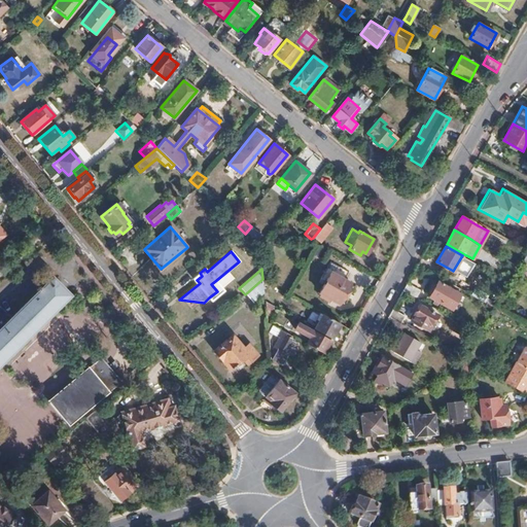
[(350,283),(330,272),(319,292),(339,303),(350,283)]
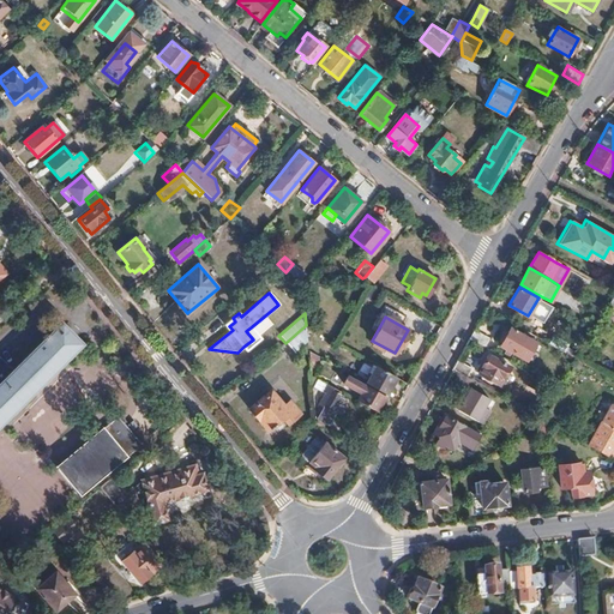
[(0,422),(80,343),(59,321),(11,371),(0,359),(0,422)]
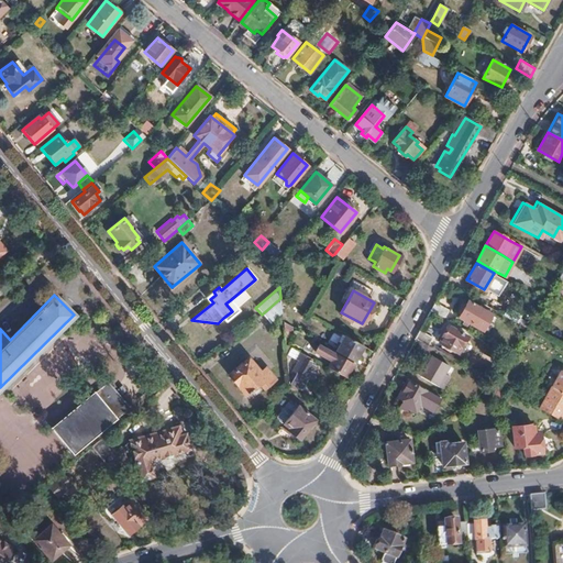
[(268,323),(282,311),(280,298),(262,315),(268,323)]
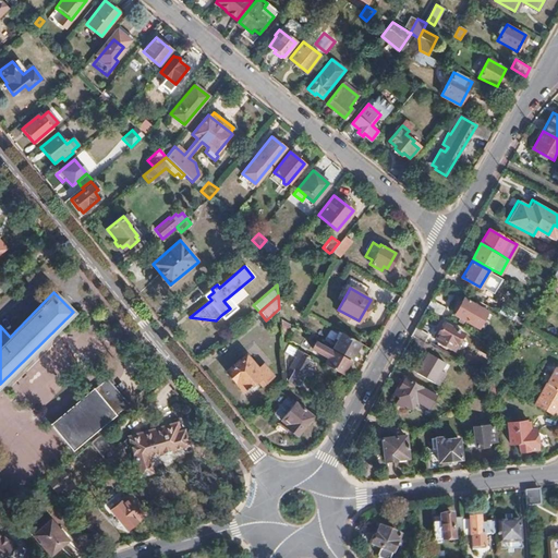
[(237,307),(228,298),(223,301),(230,308),(221,315),(223,318),(237,307)]
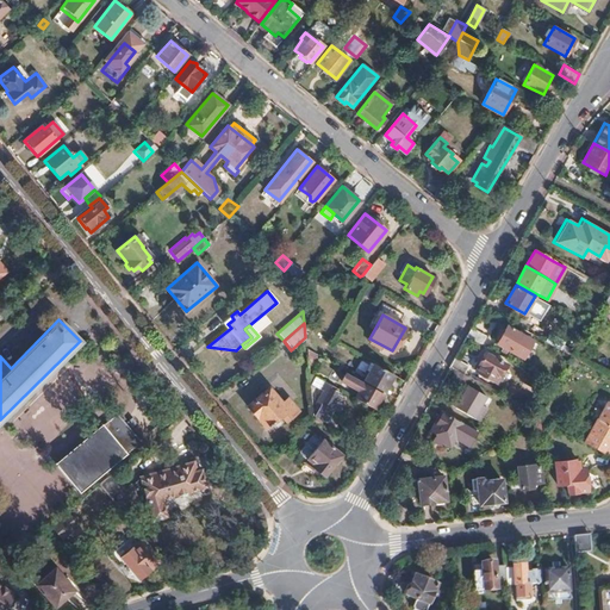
[(531,341),(506,327),(497,343),(522,358),(531,341)]
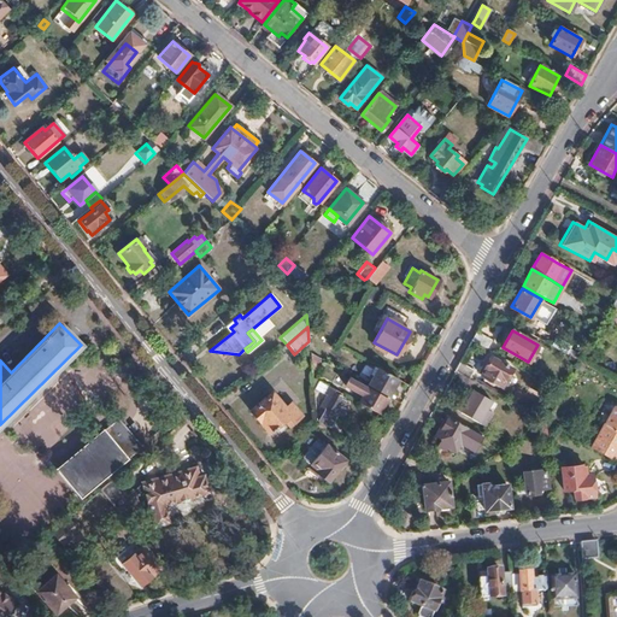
[(487,348),(492,340),(476,331),(471,341),(487,348)]
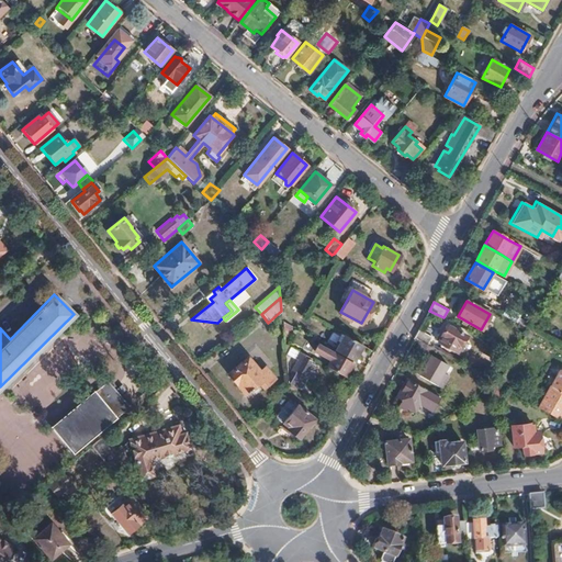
[(528,328),(532,321),(519,314),(515,322),(528,328)]
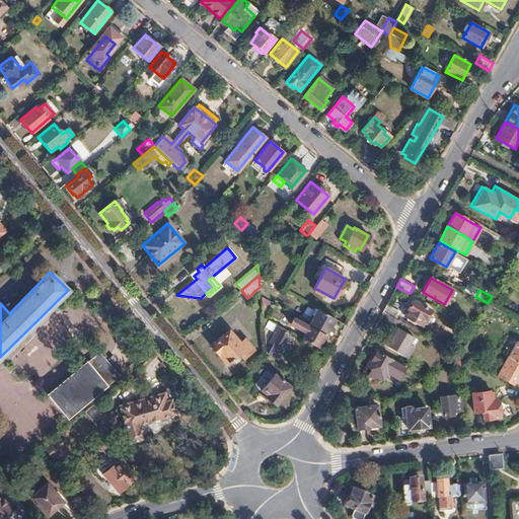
[(430,309),(413,300),(404,315),(422,324),(430,309)]
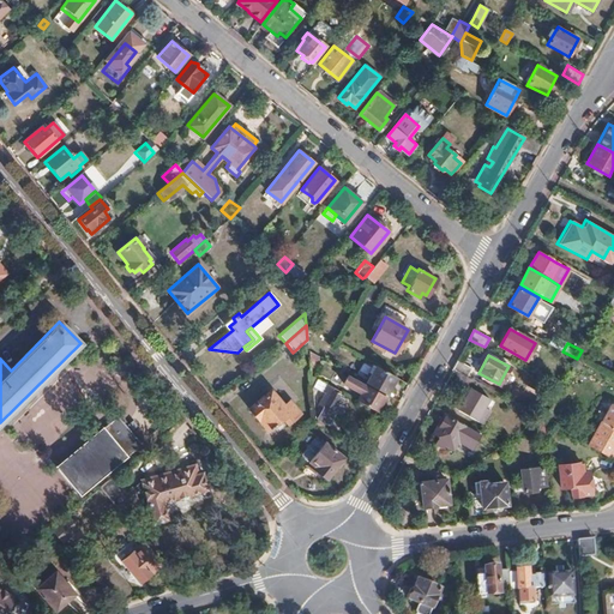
[(465,375),(470,366),(457,360),(452,368),(465,375)]
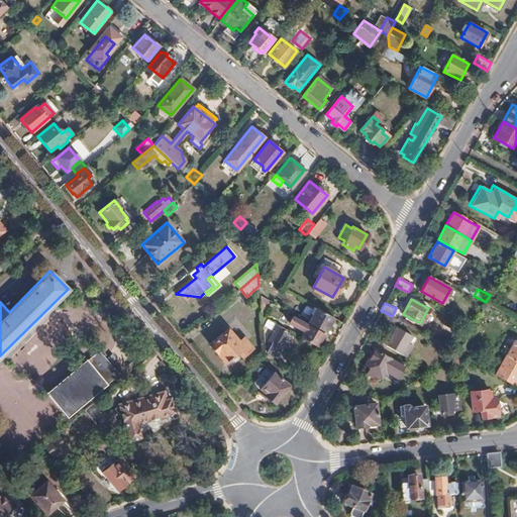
[(325,331),(333,316),(316,308),(308,323),(325,331)]
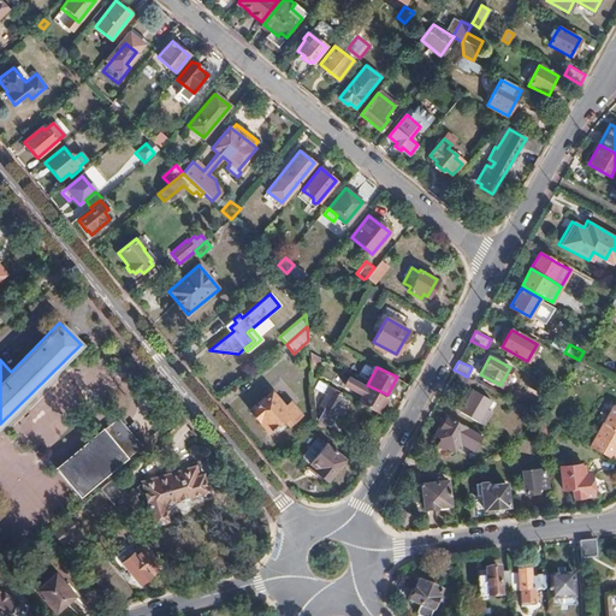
[(341,404),(343,401),(338,398),(341,394),(326,385),(323,392),(325,394),(318,406),(321,408),(317,414),(320,416),(319,419),(330,425),(335,416),(339,419),(344,418),(348,412),(347,408),(341,404)]
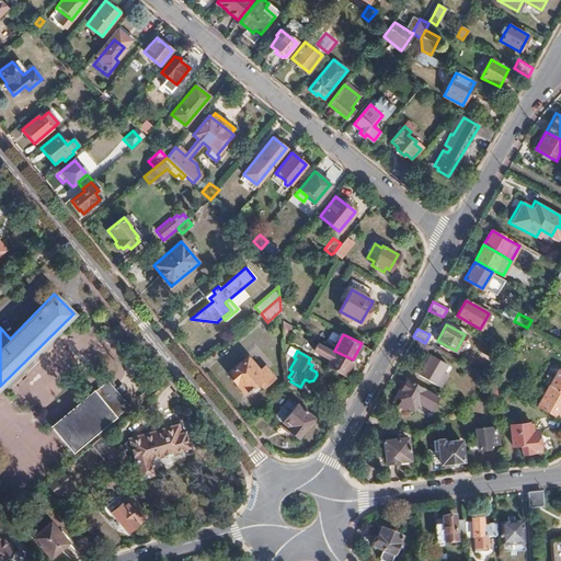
[(343,376),(351,363),(329,351),(323,359),(328,362),(325,366),(343,376)]
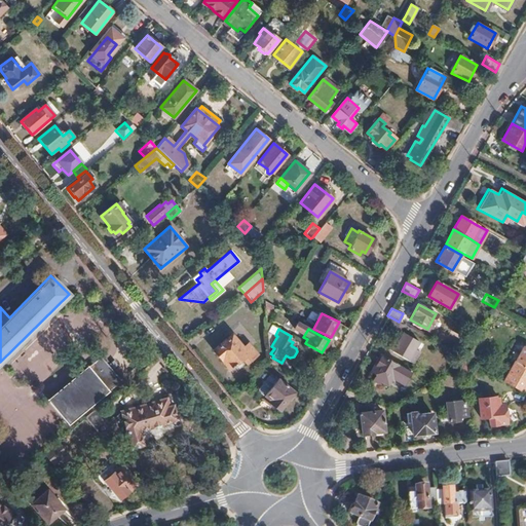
[(424,343),(405,333),(398,345),(417,357),(424,343)]
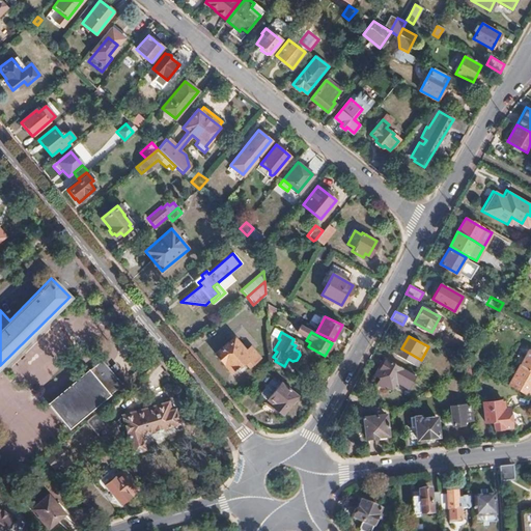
[(245,352),(234,338),(216,354),(231,372),(244,362),(248,367),(259,358),(250,347),(245,352)]
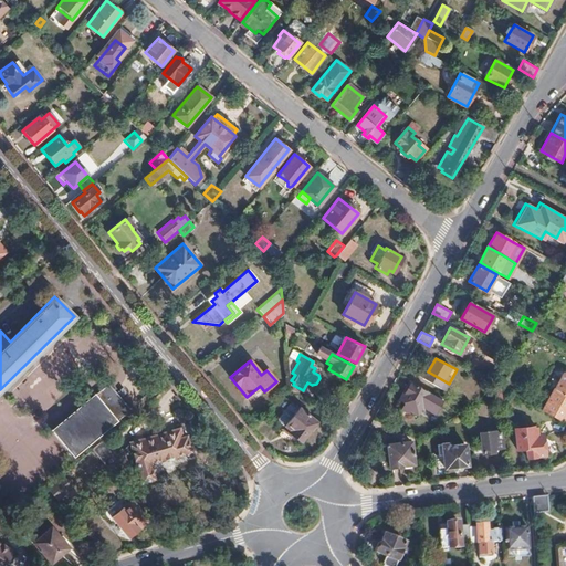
[(563,420),(565,413),(565,373),(564,371),(542,409),(563,420)]
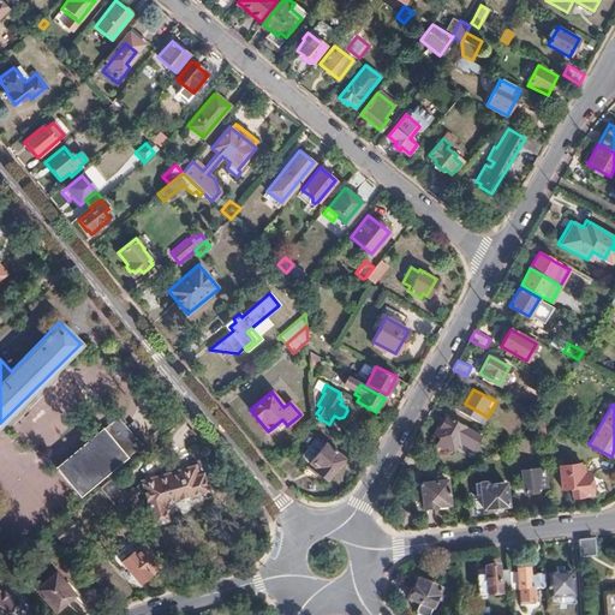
[(117,448),(131,436),(115,417),(52,470),(76,499),(125,458),(117,448)]
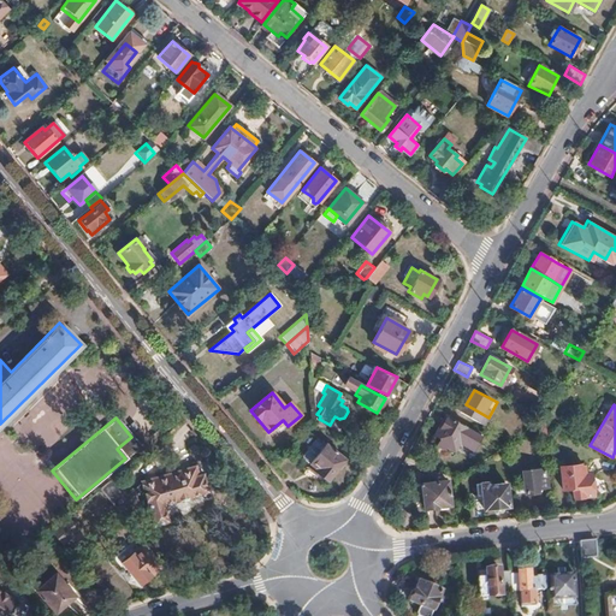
[(474,434),(445,418),(434,436),(439,439),(438,443),(449,449),(454,440),(467,448),(474,434)]
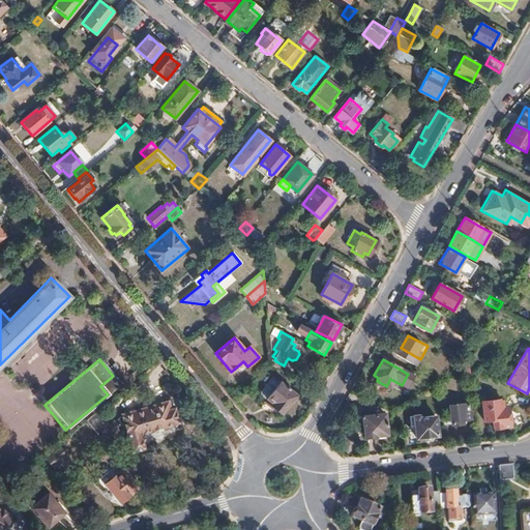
[(471,377),(469,361),(460,367),(462,378),(471,377)]
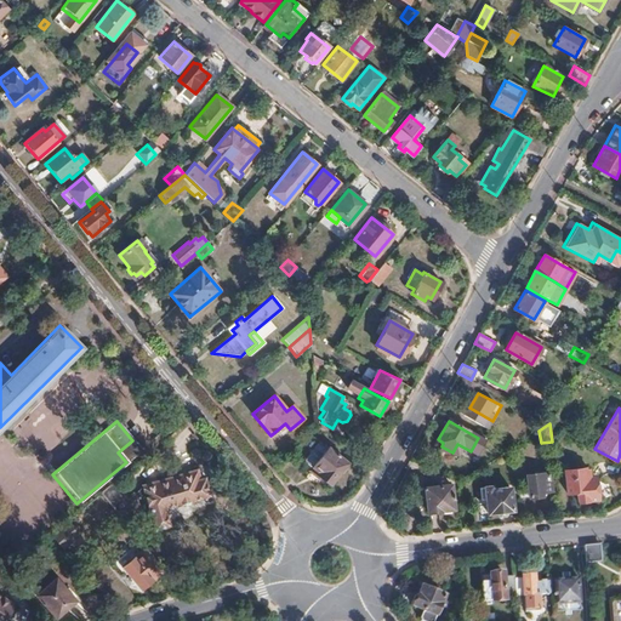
[(141,450),(132,440),(118,453),(126,462),(141,450)]
